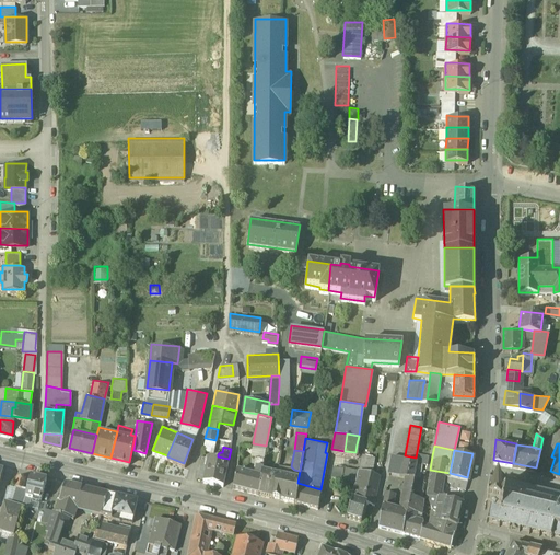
[(429,453),(418,451),(417,459),(427,461),(429,453)]
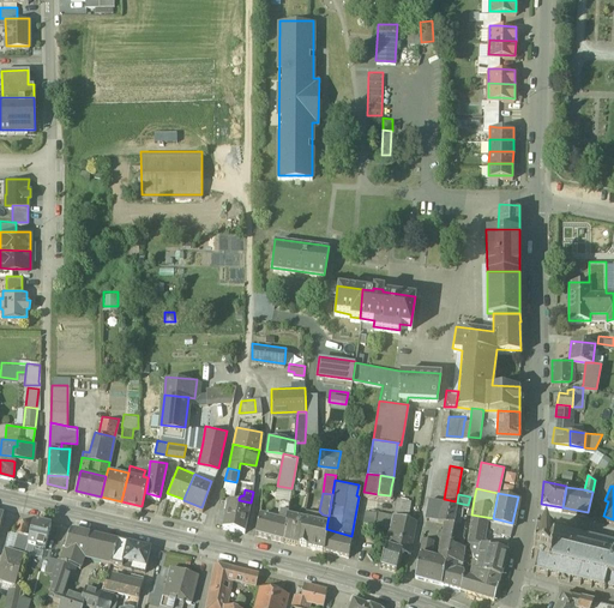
[(444,499),(429,497),(426,516),(445,521),(455,522),(455,521),(457,503),(444,499)]
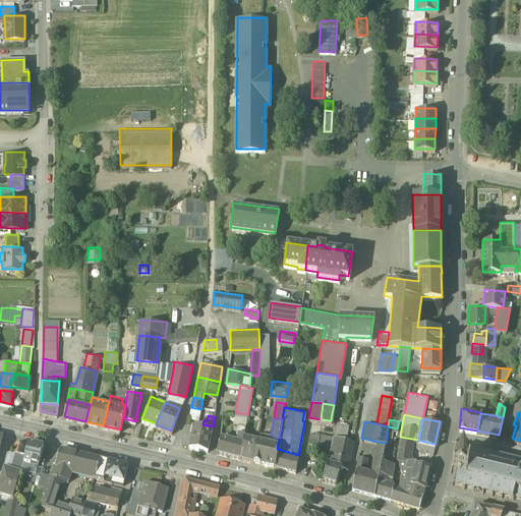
[(203,424),(191,422),(190,428),(191,430),(188,445),(208,449),(213,426),(203,424)]
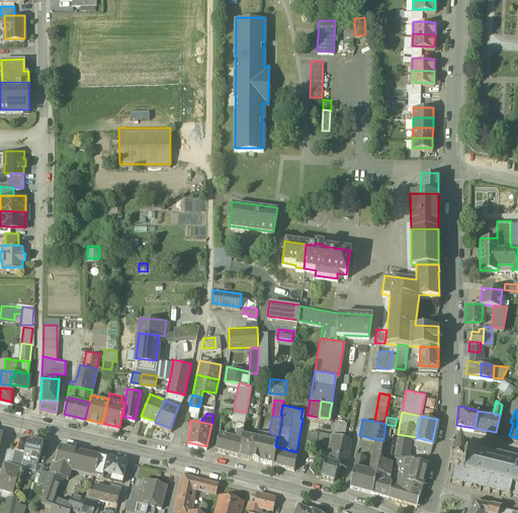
[(238,421),(236,436),(242,437),(243,432),(244,422),(238,421)]
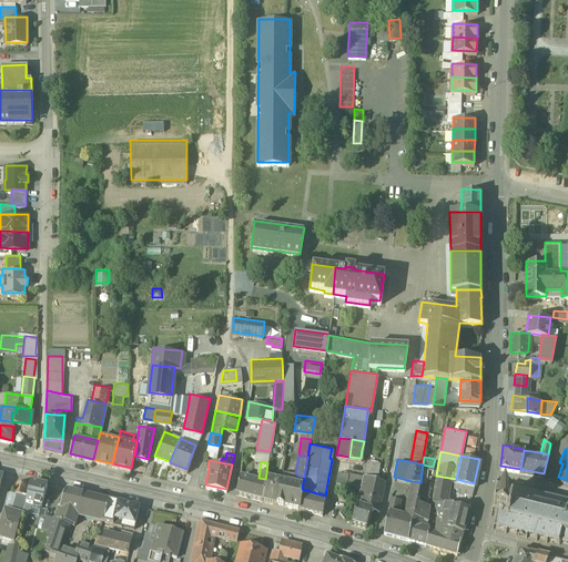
[(381,466),(366,462),(363,474),(364,474),(377,478),(381,466)]
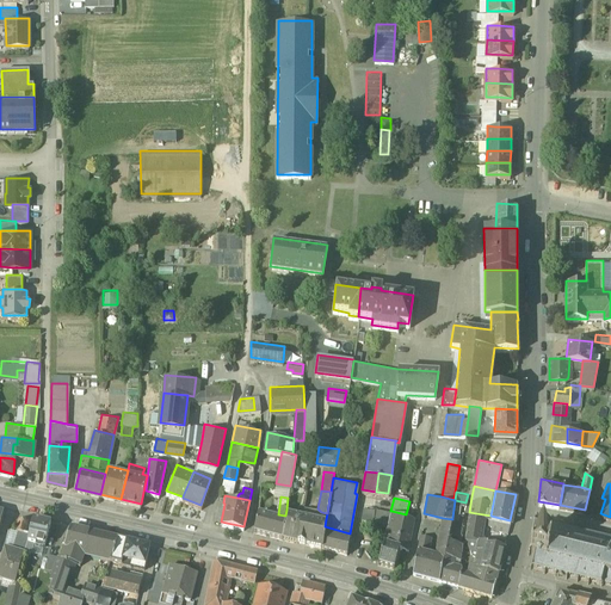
[(375,507),(364,505),(362,517),(374,519),(375,507)]
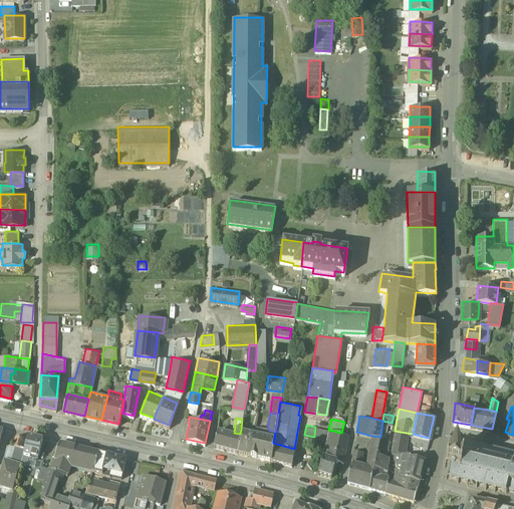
[(327,430),(315,427),(314,437),(325,439),(327,430)]
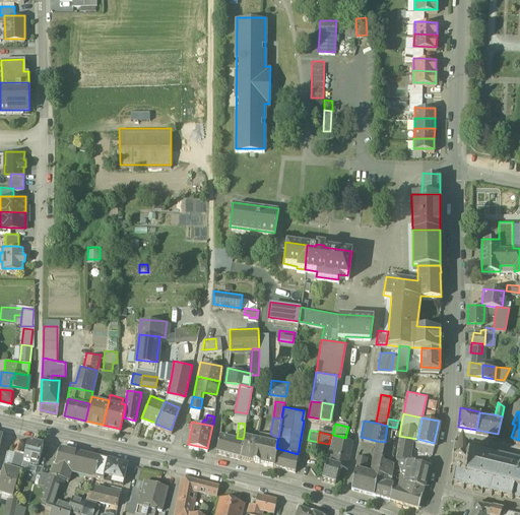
[(237,438),(219,433),(216,449),(240,455),(243,439),(237,438)]
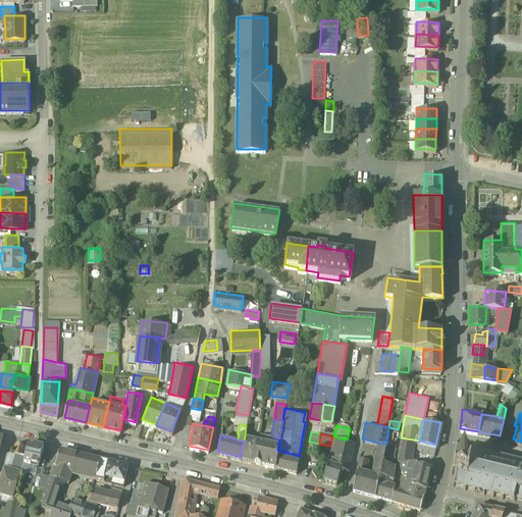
[(258,438),(245,435),(244,441),(241,457),(254,461),(258,438)]
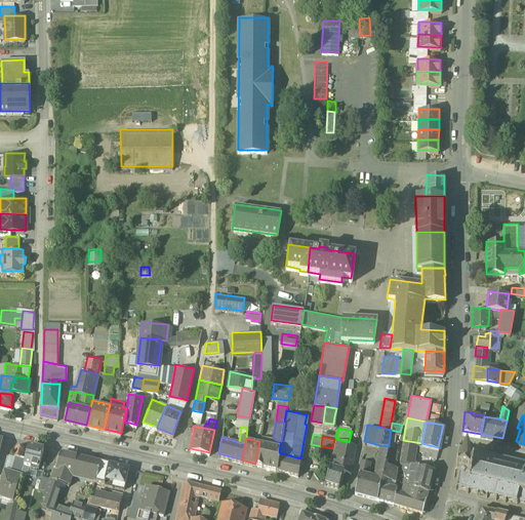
[(349,442),(336,439),(330,464),(330,465),(325,482),(338,485),(344,468),(351,471),(356,444),(349,442)]
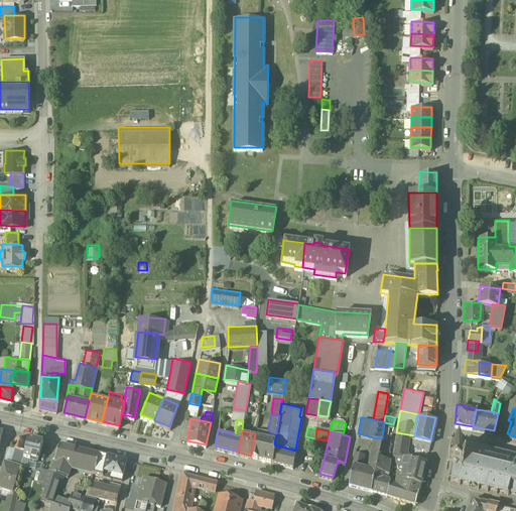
[(408,434),(396,432),(393,452),(404,454),(408,434)]
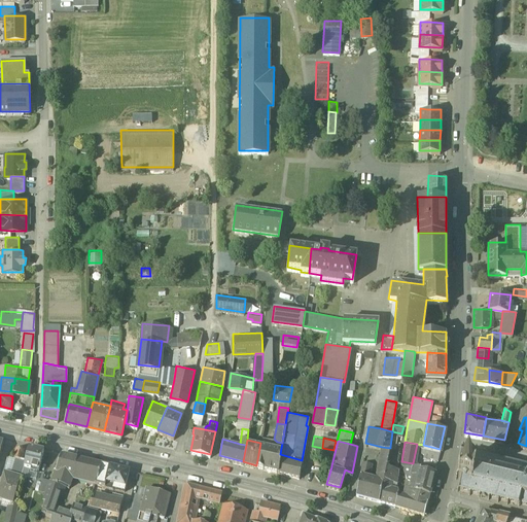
[(281,448),(260,443),(256,465),(277,470),(280,454),(281,448)]
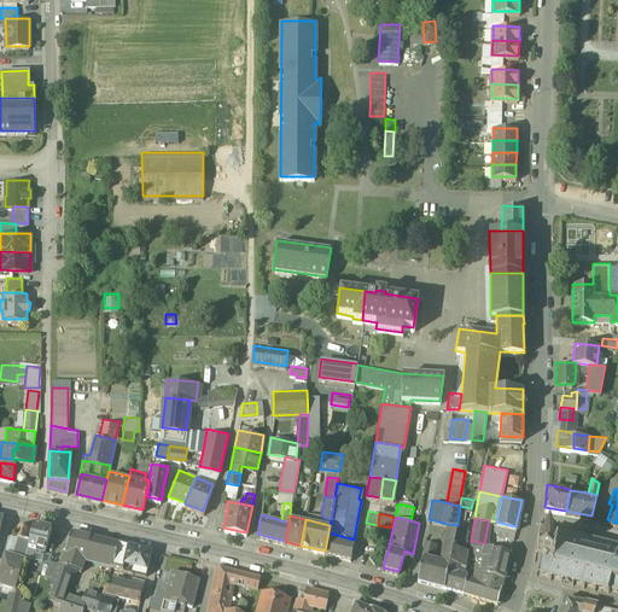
[(30,536),(28,545),(34,546),(45,549),(51,525),(50,524),(50,525),(36,522),(34,520),(30,536)]
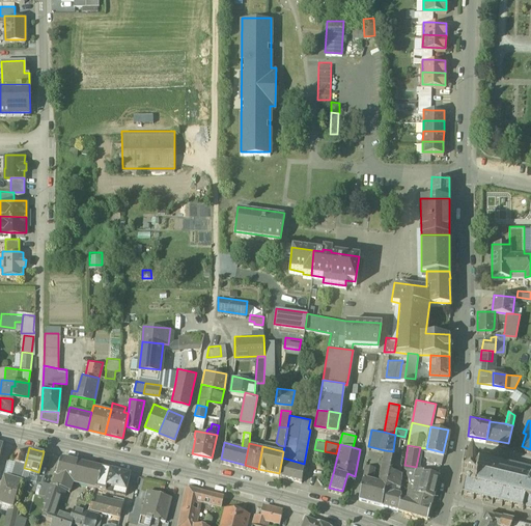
[(24,449),(17,448),(14,459),(16,459),(22,460),(24,449)]
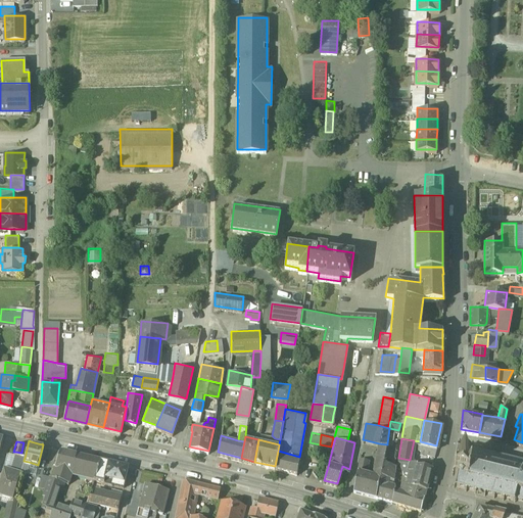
[(387,444),(379,443),(374,469),(382,470),(382,469),(384,461),(386,448),(387,444)]
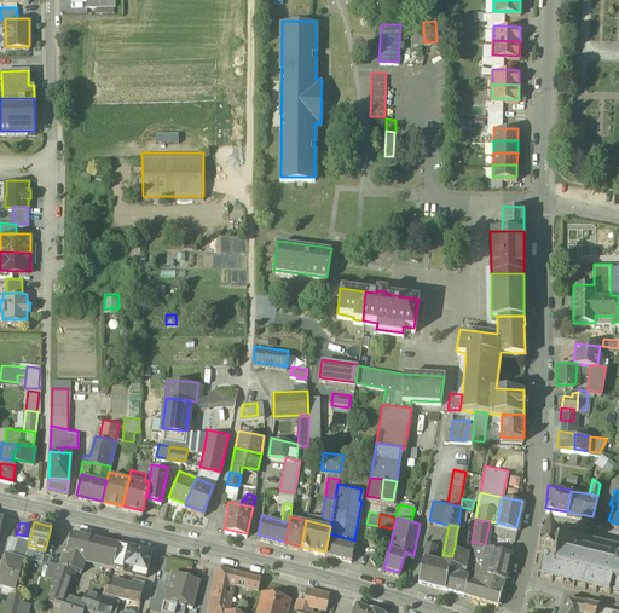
[(609,587),(618,588),(618,545),(618,542),(618,544),(607,541),(608,538),(606,538),(605,541),(596,538),(597,536),(595,535),(595,536),(585,533),(585,532),(584,532),(583,536),(574,533),(574,530),(573,530),(572,532),(563,531),(563,527),(562,527),(561,530),(550,527),(549,525),(548,526),(549,528),(545,541),(543,539),(541,537),(539,538),(541,539),(537,555),(534,557),(536,559),(538,557),(542,557),(538,570),(536,571),(537,573),(541,572),(550,574),(549,577),(551,577),(553,574),(561,577),(561,579),(562,580),(563,579),(572,582),(572,583),(574,583),(574,579),(584,582),(583,585),(585,585),(585,583),(595,584),(594,588),(596,588),(596,585),(608,588),(609,590),(611,589),(609,587)]
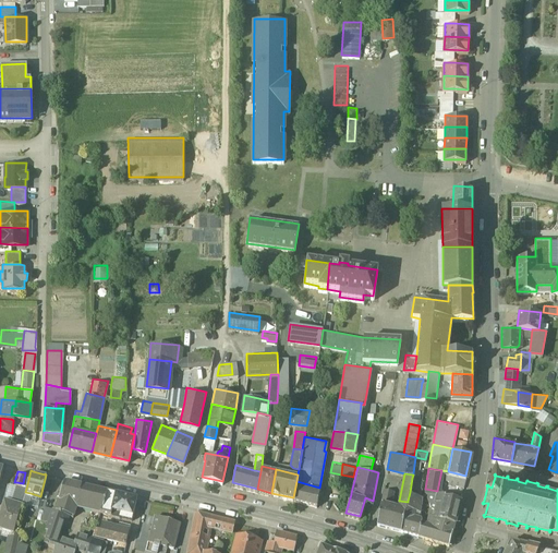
[(421,480),(412,478),(410,492),(419,495),(421,480)]
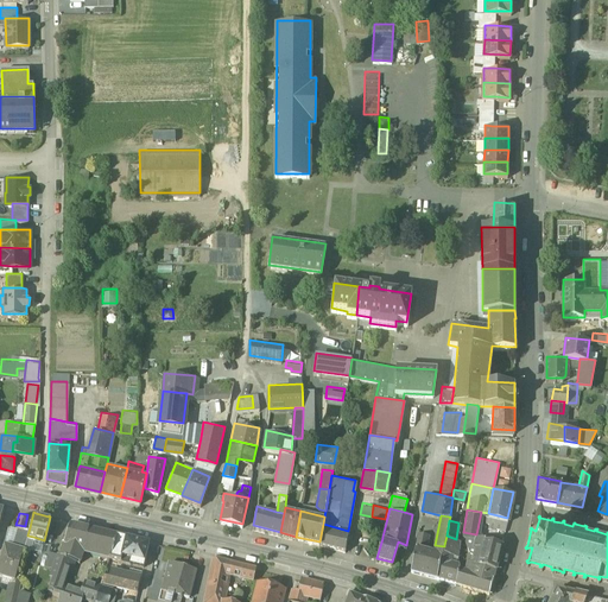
[(89,526),(70,521),(63,542),(64,543),(61,552),(73,556),(73,557),(80,559),(83,549),(82,549),(89,526)]
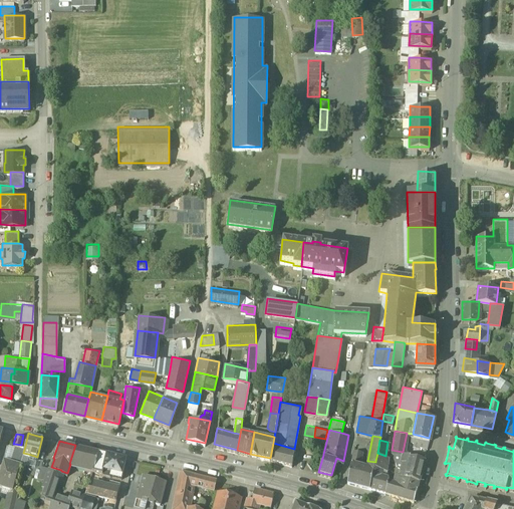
[(294,449),(273,443),(270,458),(292,463),(294,449)]
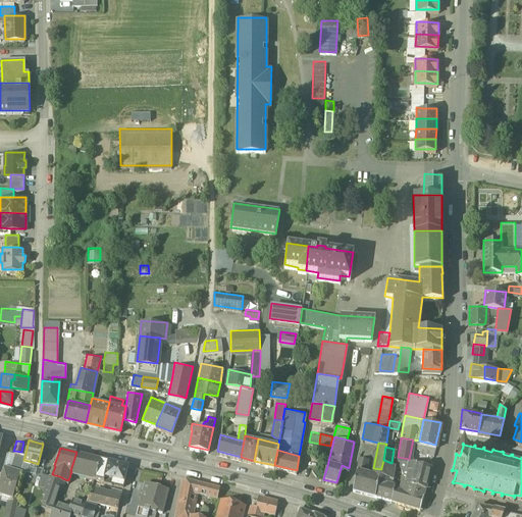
[(25,453),(21,452),(15,451),(13,457),(23,460),(25,453)]
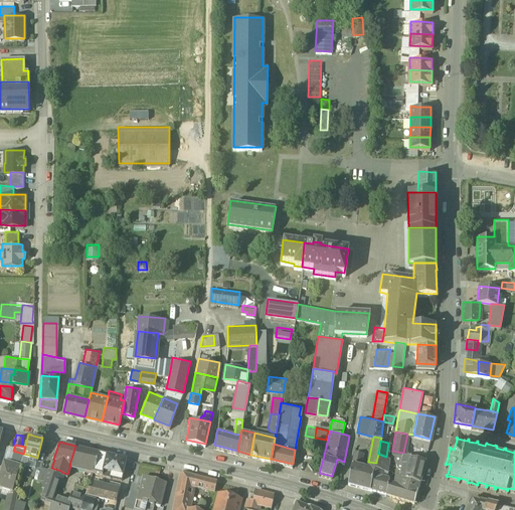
[(100,451),(75,446),(69,465),(70,465),(94,470),(100,451)]
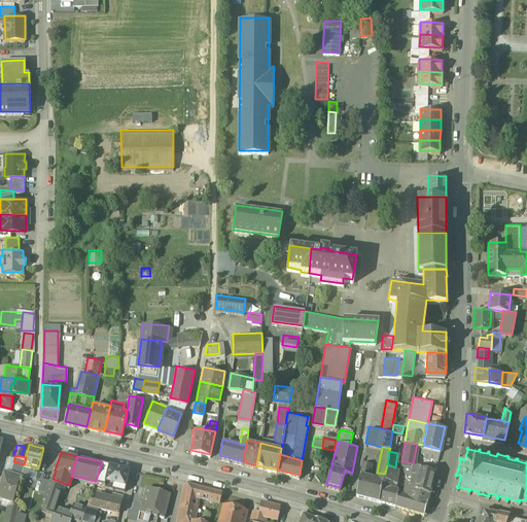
[(372,461),(362,459),(359,473),(369,476),(372,461)]
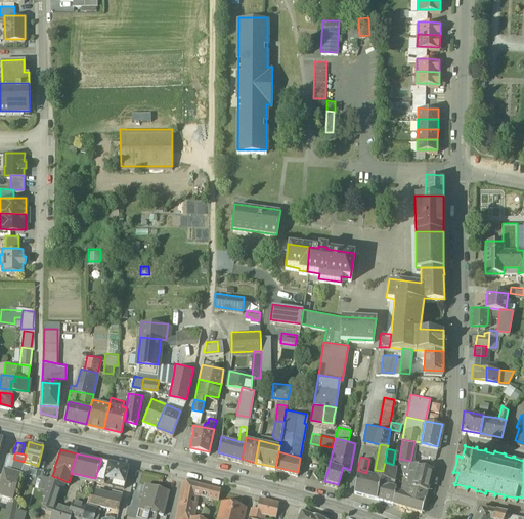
[(128,466),(101,459),(95,478),(123,486),(128,466)]
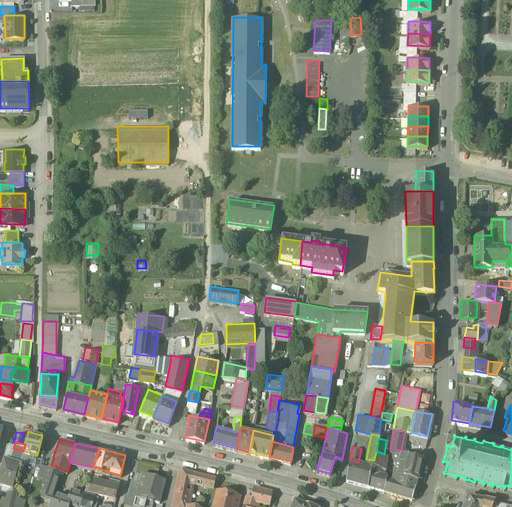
[(408,452),(401,450),(390,448),(396,463),(399,465),(397,472),(417,478),(423,456),(411,454),(407,453),(408,452)]
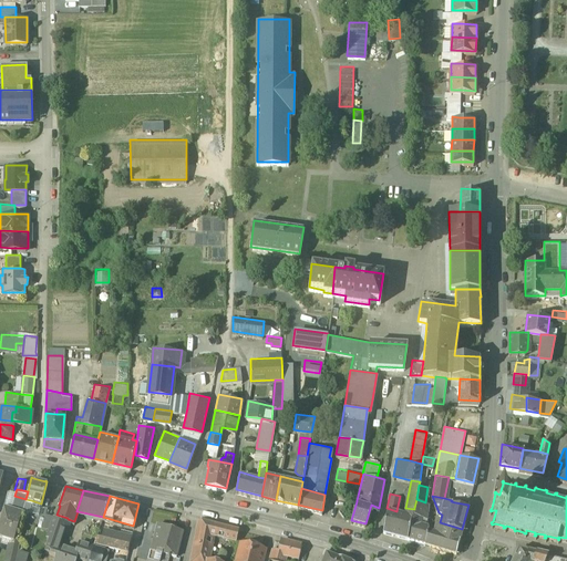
[(470,499),(457,496),(455,502),(468,505),(470,499)]
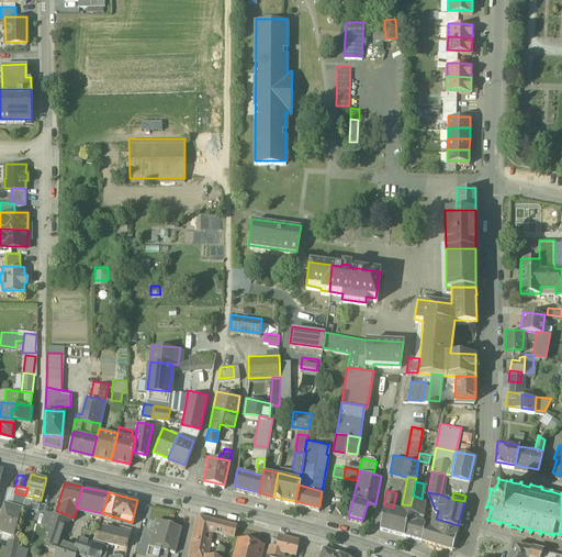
[(422,499),(413,496),(411,504),(424,508),(424,499),(422,499)]
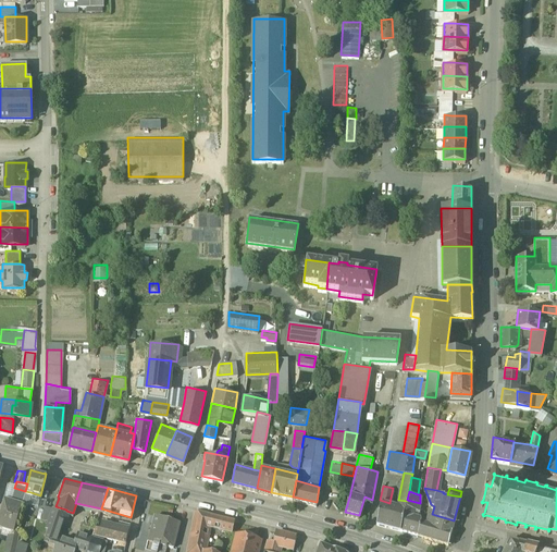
[(23,501),(4,497),(0,510),(0,511),(17,516),(23,501)]
